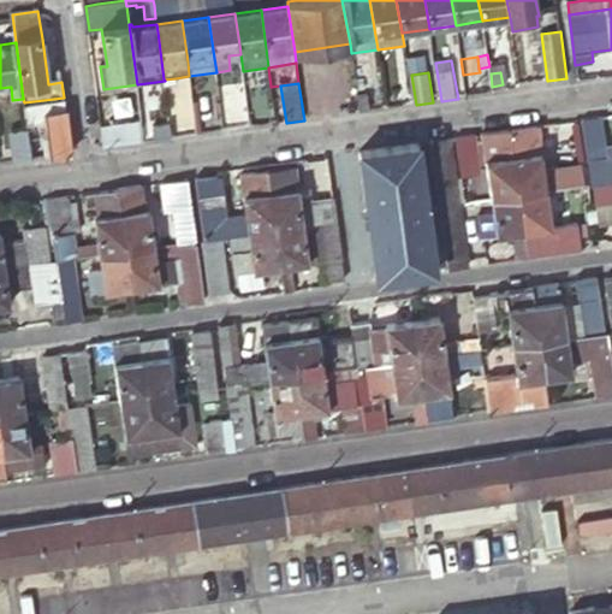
[(248,129),(250,129),(244,84),(227,86),(233,131),(248,129)]
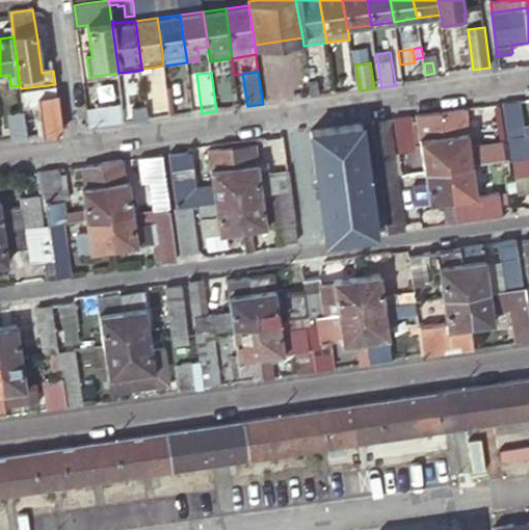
[(323,81),(309,83),(312,98),(317,97),(325,96),(323,81)]
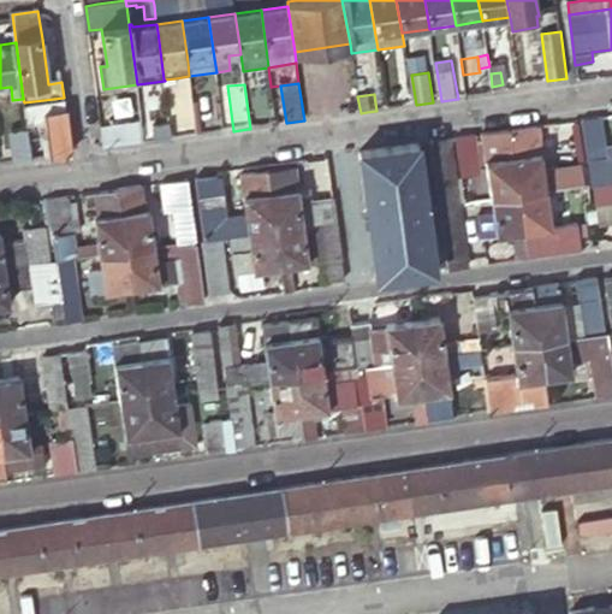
[(197,136),(192,102),(178,105),(177,105),(180,139),(197,136)]
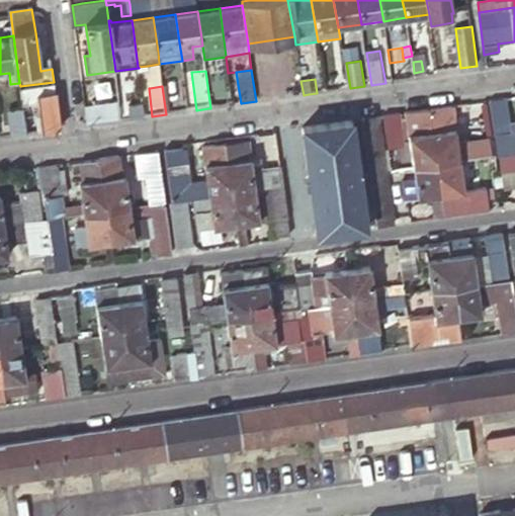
[(57,101),(56,94),(49,95),(48,90),(37,92),(43,132),(60,130),(57,101)]
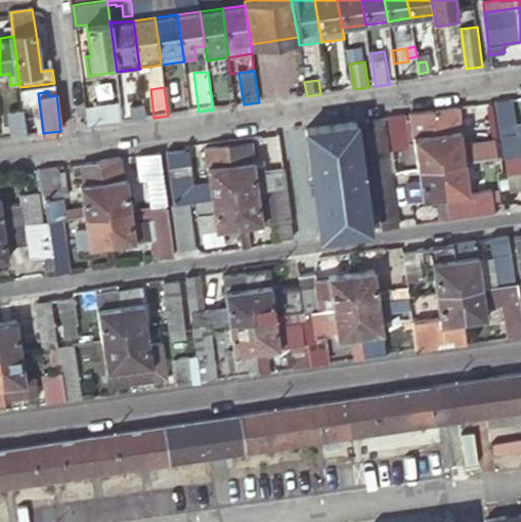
[(25,122),(27,136),(38,134),(33,98),(22,100),(24,111),(25,122)]
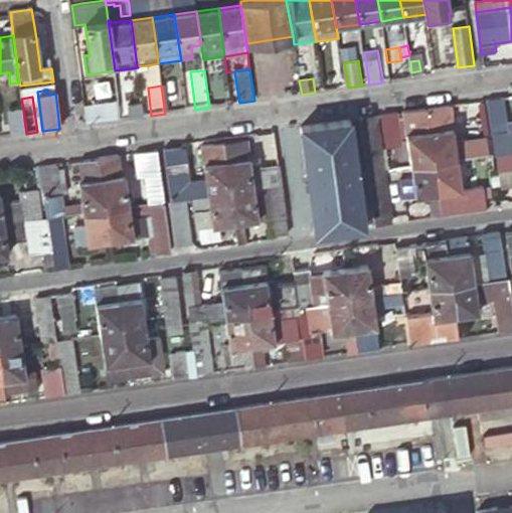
[(493,131),(496,154),(497,154),(502,154),(502,148),(508,148),(506,134),(503,100),(488,102),(489,107),(489,110),(491,116),(492,121),(493,131)]
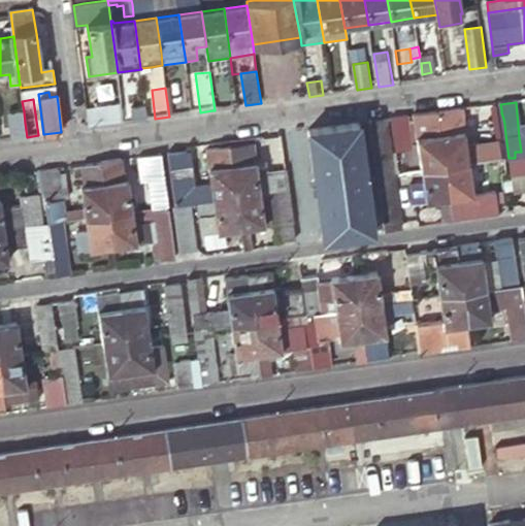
[(88,108),(91,128),(124,123),(122,103),(88,108)]
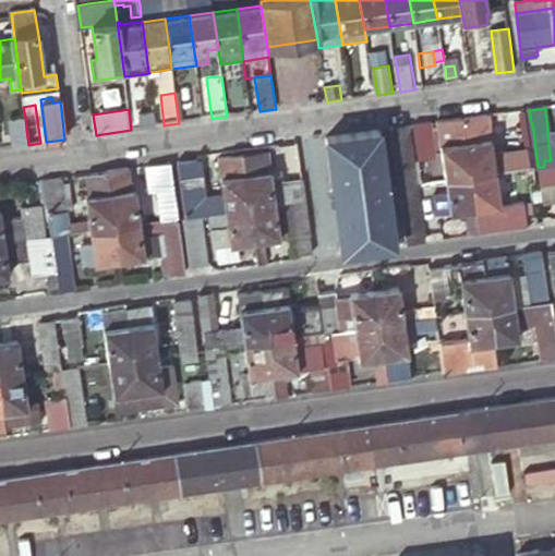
[(156,127),(155,115),(139,117),(141,129),(156,127)]
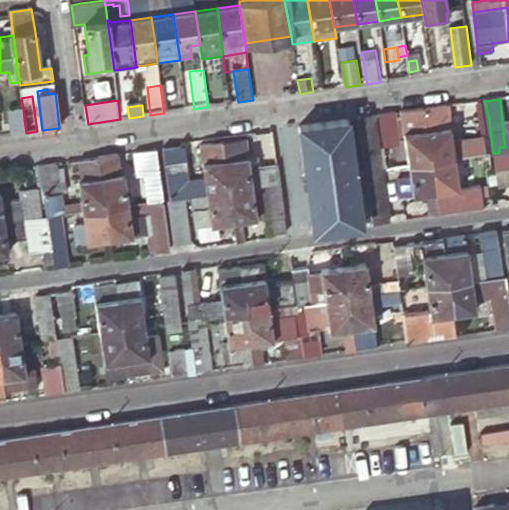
[(455,159),(479,156),(484,155),(483,140),(453,144),(447,106),(426,109),(433,162),(455,159)]
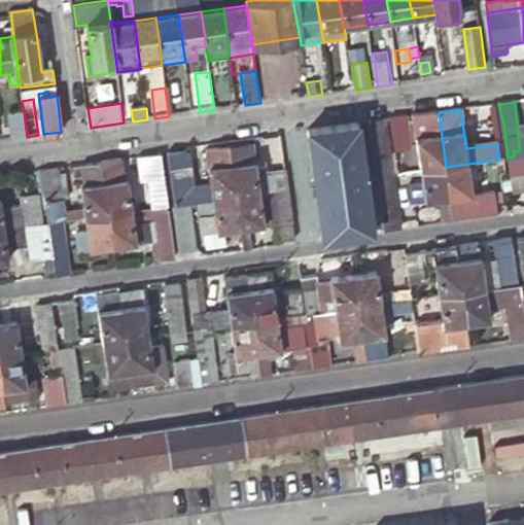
[(24,111),(9,113),(13,139),(27,137),(25,123),(24,111)]
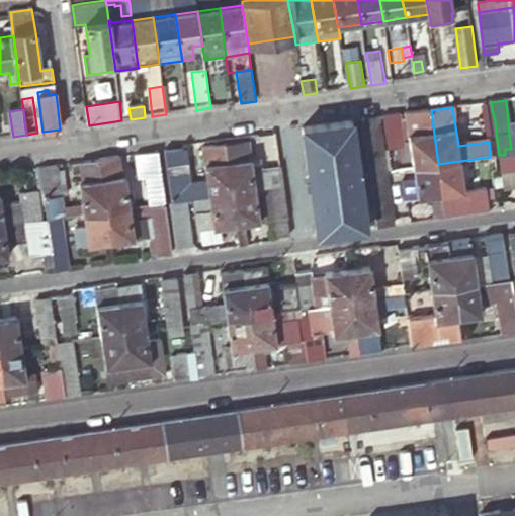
[(431,110),(421,112),(423,125),(409,129),(415,168),(438,164),(431,110)]
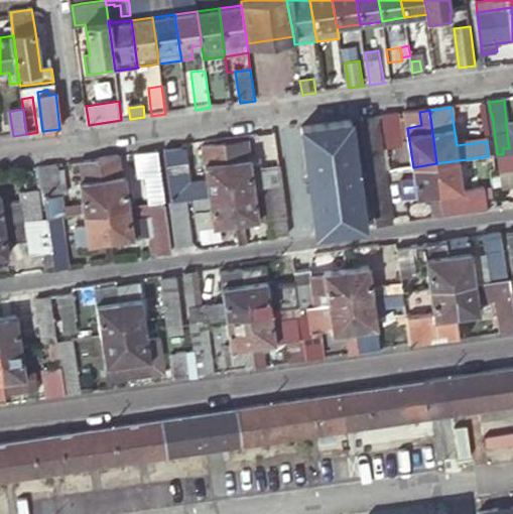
[(382,117),(389,170),(398,169),(397,163),(401,158),(399,143),(403,142),(399,114),(382,117)]
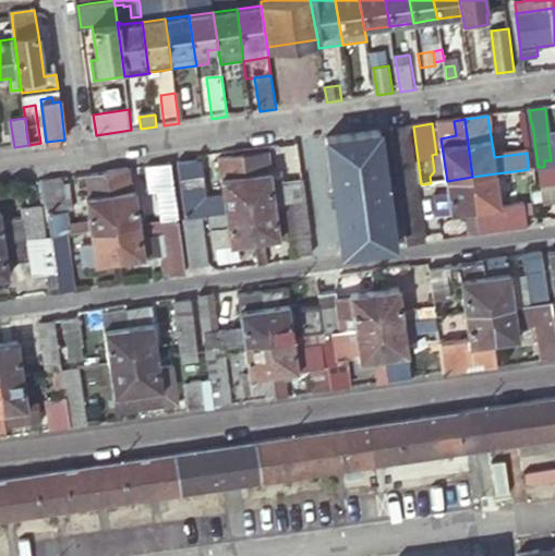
[(421,242),(406,128),(387,130),(402,245),(411,244),(421,242)]
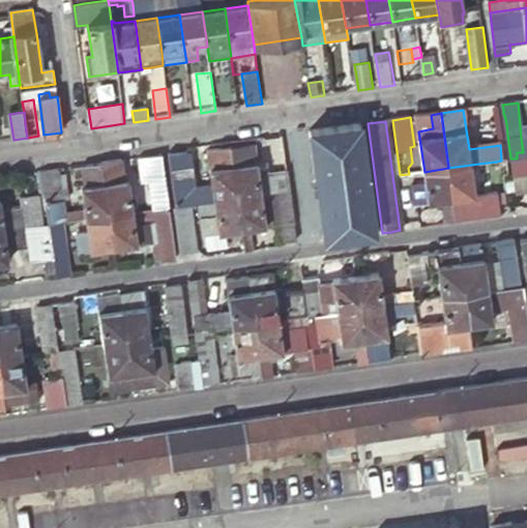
[(376,235),(361,124),(311,132),(325,242),(376,235)]
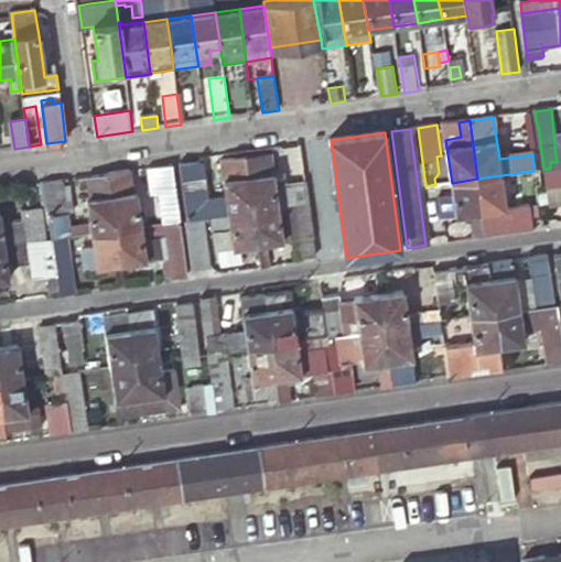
[(550,169),(560,166),(560,146),(554,147),(557,162),(550,162),(550,169)]
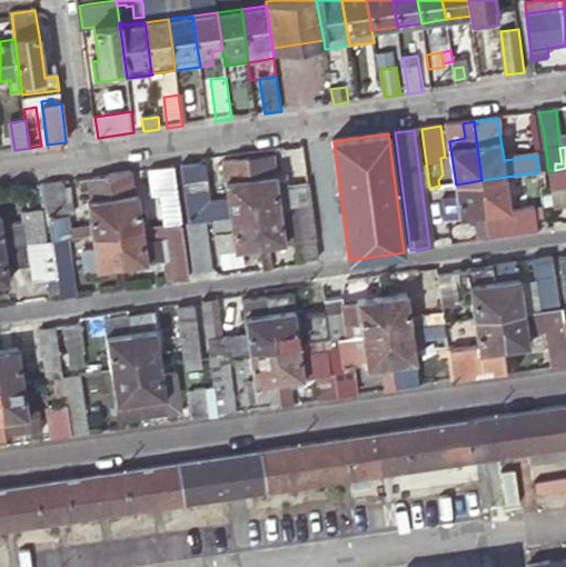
[(251,179),(256,214),(281,210),(301,208),(313,206),(311,200),(309,187),(279,191),(277,176),(274,155),(249,158),(251,179)]
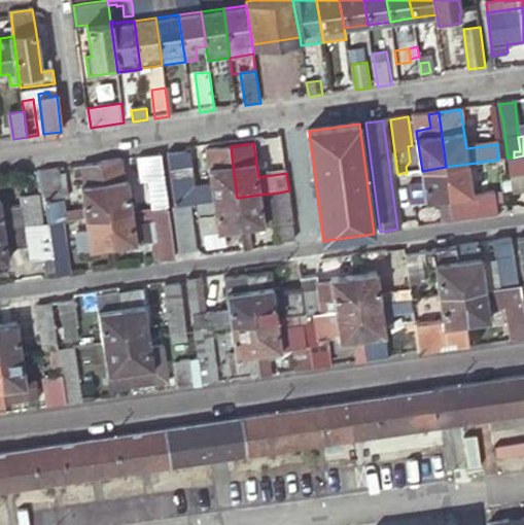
[(168,154),(176,206),(177,206),(190,204),(199,203),(237,198),(233,166),(231,146),(207,150),(212,186),(196,189),(189,151),(168,154)]
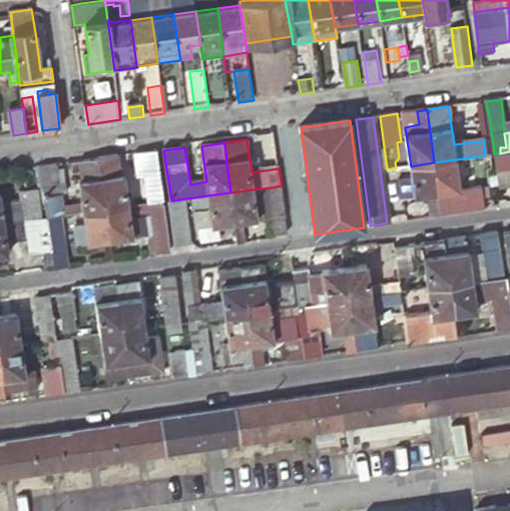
[(139,177),(146,176),(150,204),(164,202),(157,150),(136,154),(139,177)]
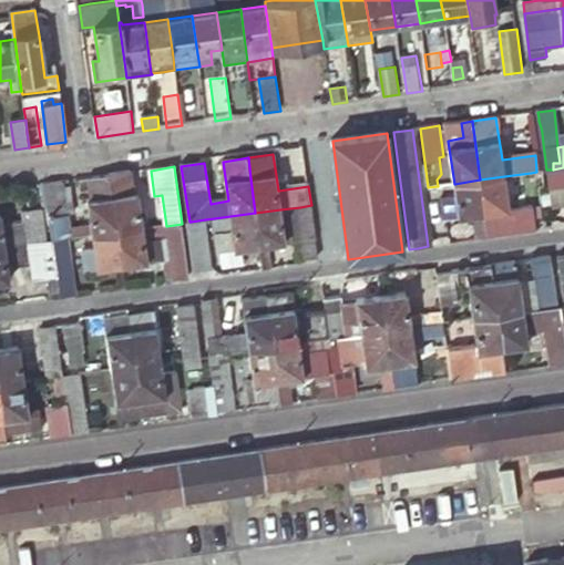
[(563,167),(553,170),(547,170),(551,188),(563,186),(563,167)]
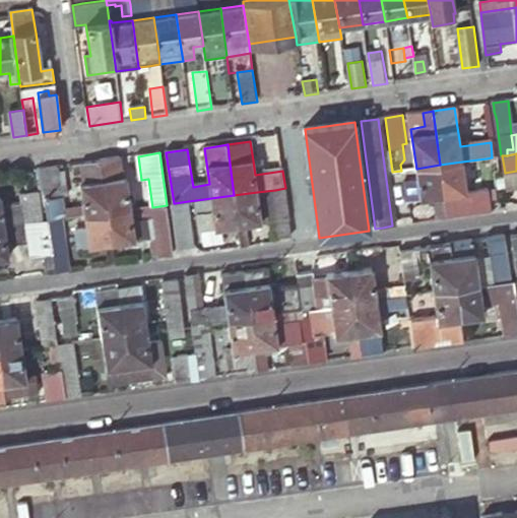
[(120,158),(101,162),(108,213),(115,212),(131,210),(127,179),(123,179),(120,158)]
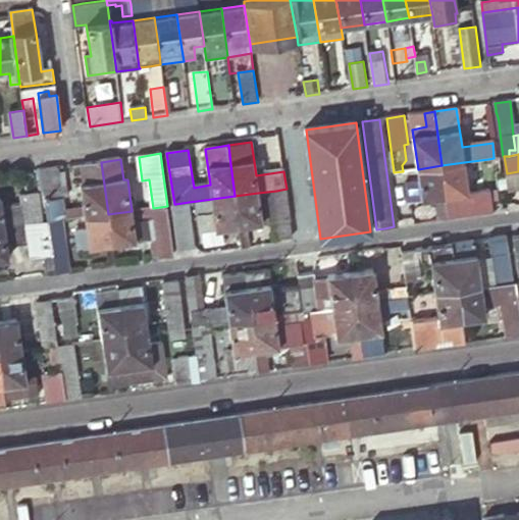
[(82,186),(85,209),(86,217),(108,214),(101,162),(81,165),(85,185),(82,186)]
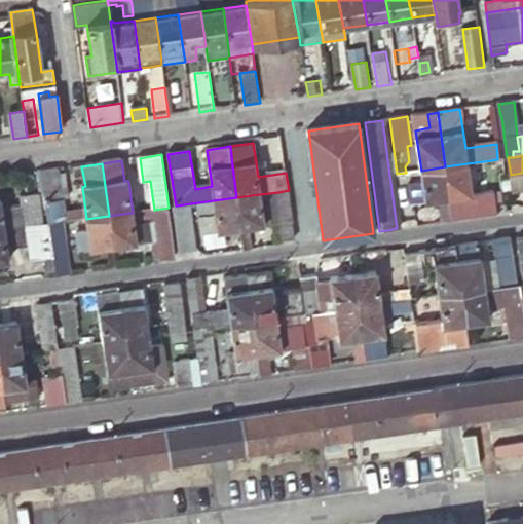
[(468,163),(445,166),(450,198),(453,221),(496,215),(493,191),(472,194),(468,163)]
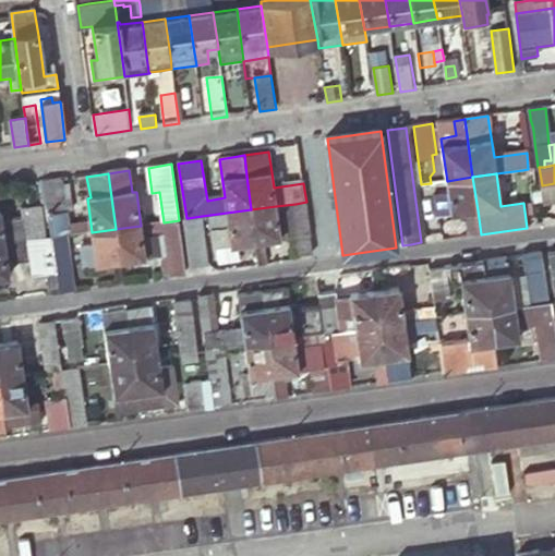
[(470,237),(481,234),(478,210),(472,177),(447,181),(448,193),(435,194),(437,216),(445,215),(445,220),(456,219),(455,214),(467,212),(470,237)]
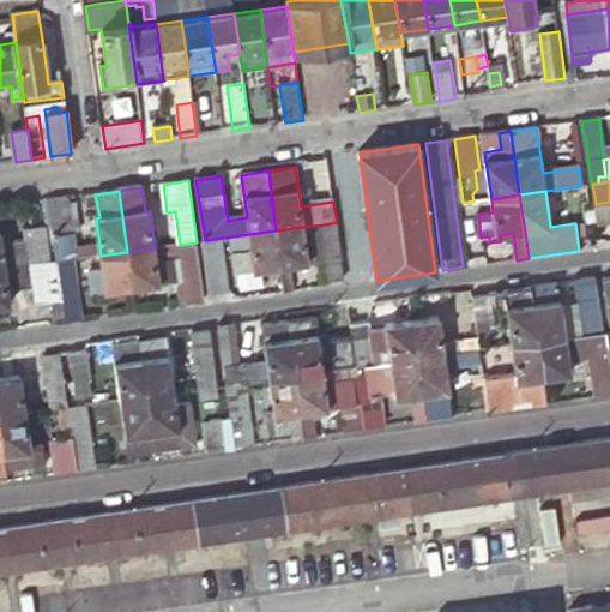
[(68,198),(49,201),(54,237),(68,234),(80,233),(77,207),(71,208),(68,198)]
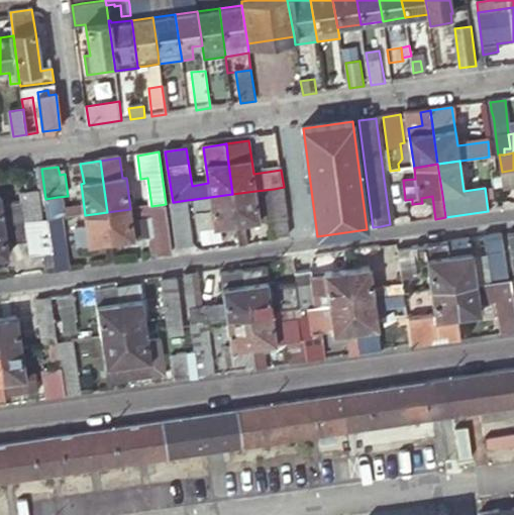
[(41,169),(36,170),(40,199),(45,199),(41,169)]
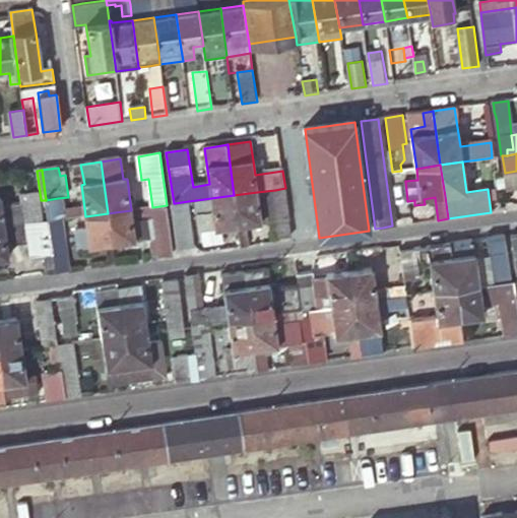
[(402,177),(401,171),(392,172),(395,190),(402,189),(400,177),(402,177)]
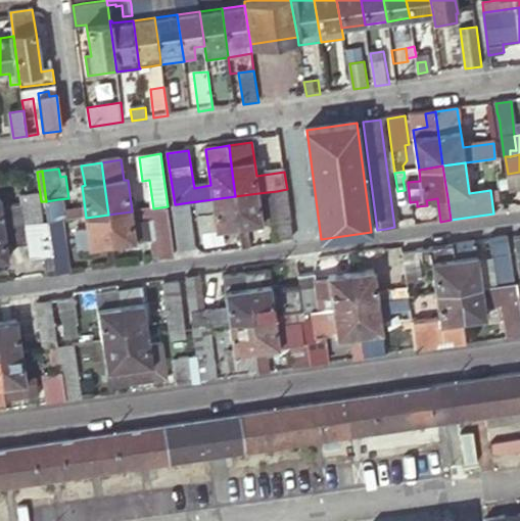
[(519,172),(508,174),(510,187),(519,186),(519,172)]
